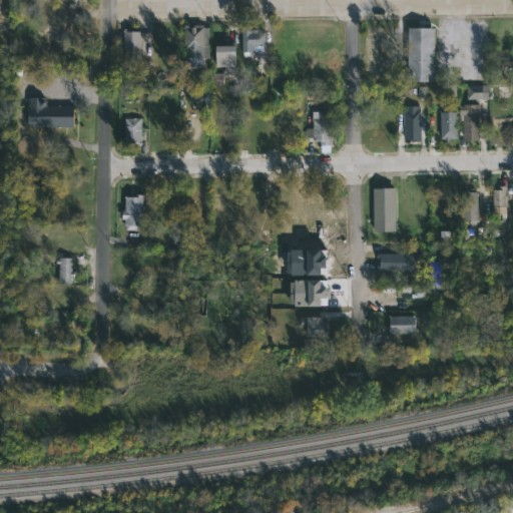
[(69,40),(70,46),(62,47),(61,41),(56,41),(55,21),(76,20),(77,40),(69,40)]
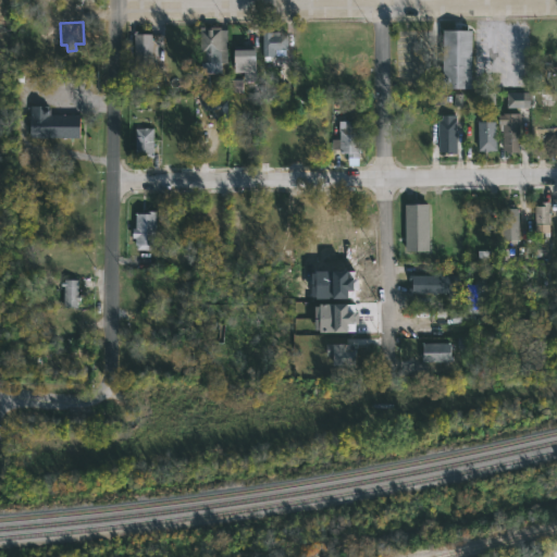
[(222,26),(222,29),(229,29),(229,63),(201,63),(201,27),(211,27),(211,29),(215,29),(215,26),(222,26)]
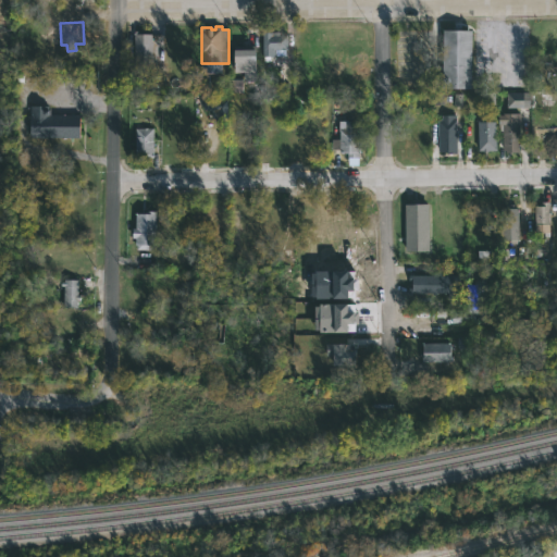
[(470,88),(441,88),(441,28),(471,29),(470,88)]
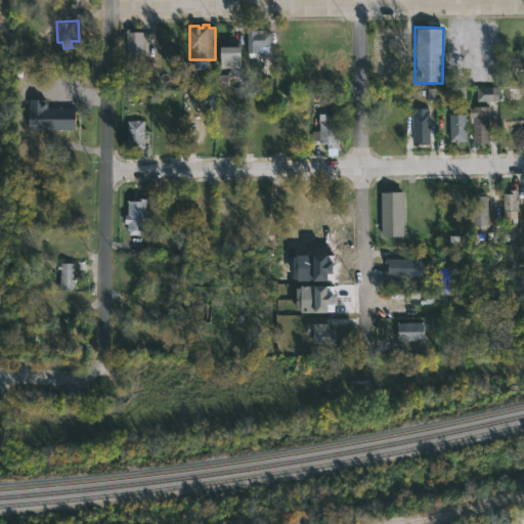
[(143,29),(143,68),(126,68),(127,29),(131,30),(131,32),(140,32),(140,29),(143,29)]
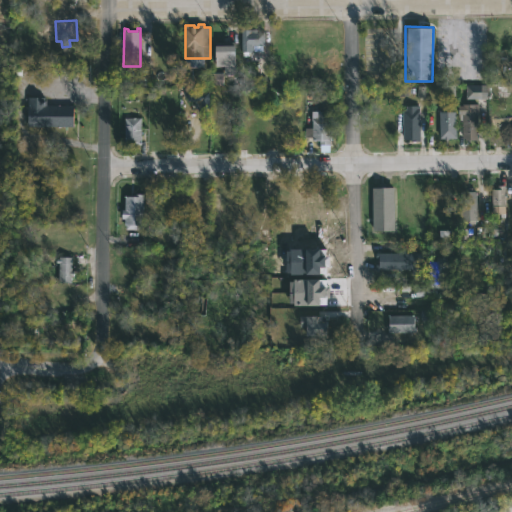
[(258,29),(258,32),(265,32),(266,46),(254,46),(254,52),(243,52),(243,30),(258,29)]
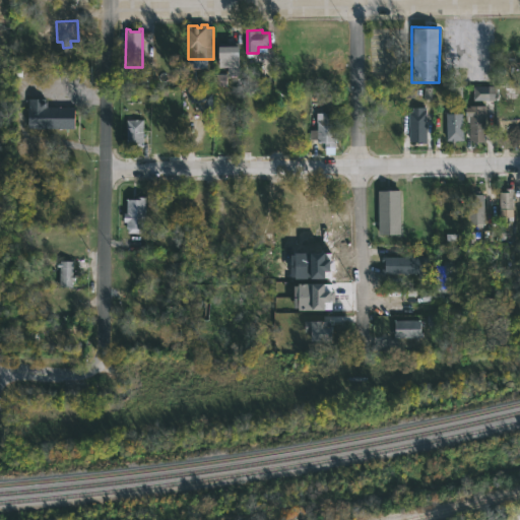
[(235,68),(221,68),(221,47),(241,47),(241,68),(235,68)]
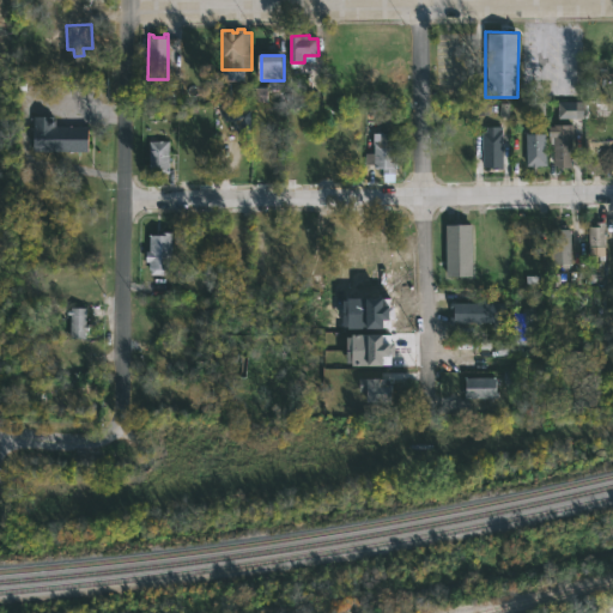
[(612,58),(612,70),(584,70),(584,59),(612,58)]
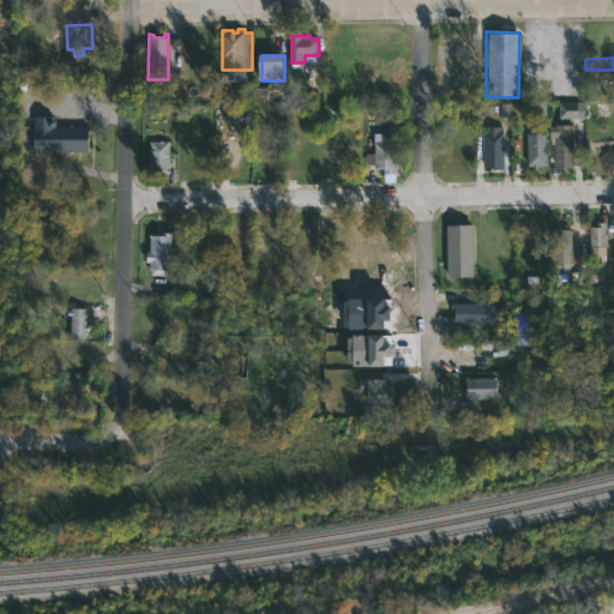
[(266,102),(268,90),(252,90),(252,102),(266,102)]
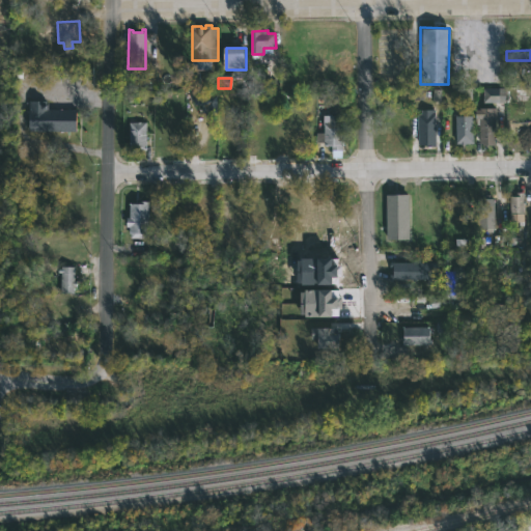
[(502,102),(501,87),(482,88),(483,103),(502,102)]
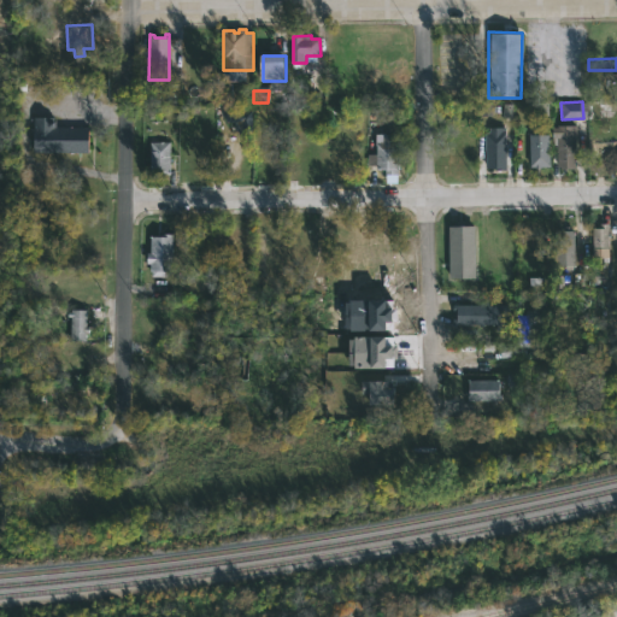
[(253,111),(253,134),(241,134),(241,130),(235,130),(235,122),(227,122),(227,111),(253,111)]
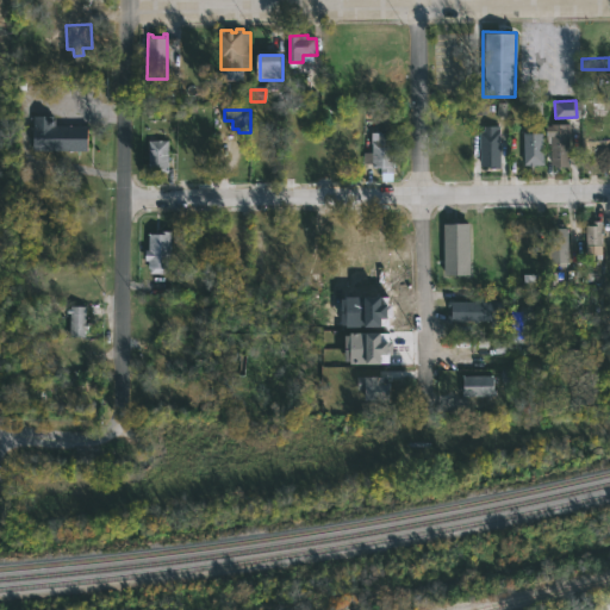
[(56,124),(56,125),(89,125),(89,151),(33,151),(35,116),(56,116),(56,124)]
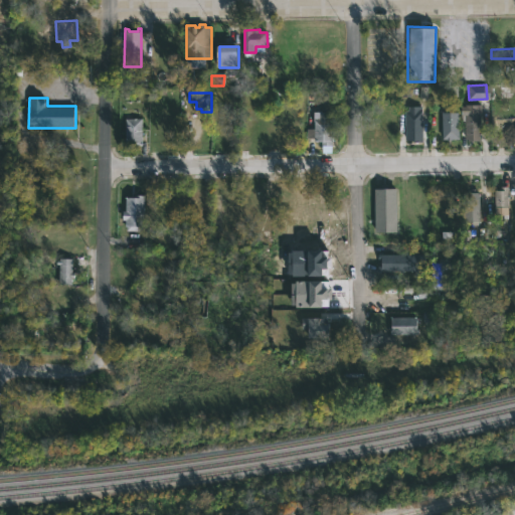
[(419,107),(419,111),(423,111),(423,141),(406,141),(406,111),(409,111),(409,106),(419,107)]
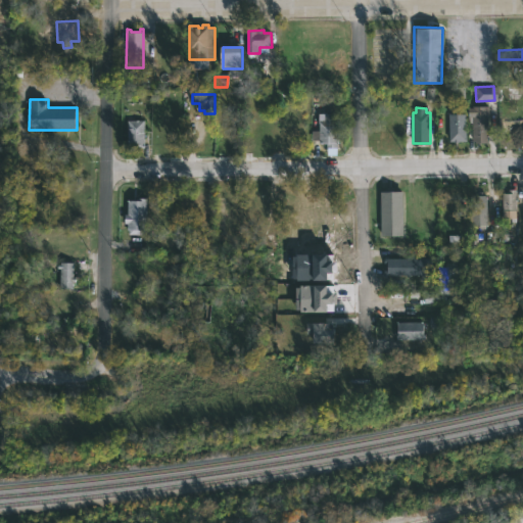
[(488,109),(488,143),(476,143),(476,141),(473,141),(473,136),(468,136),(469,107),(488,109)]
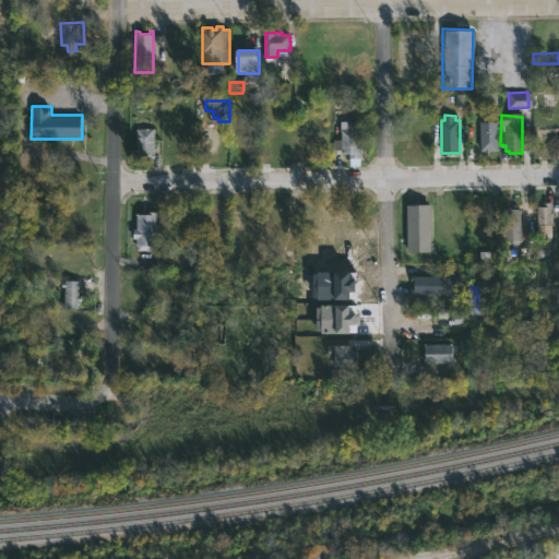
[(358,121),(358,130),(363,130),(361,143),(364,143),(364,154),(363,154),(363,159),(351,158),(351,154),(342,154),(342,121),(358,121)]
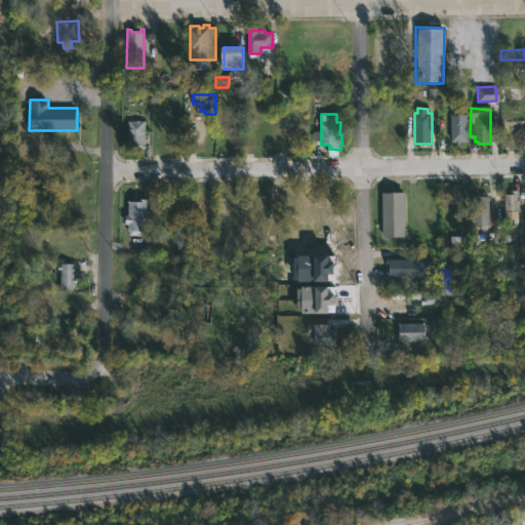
[(467,115),(467,118),(469,118),(469,142),(451,142),(451,115),(467,115)]
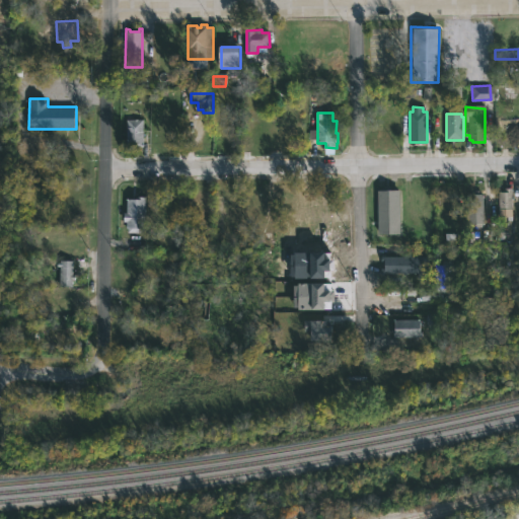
[(144,119),(143,131),(150,131),(150,143),(144,143),(144,147),(127,146),(127,119),(144,119)]
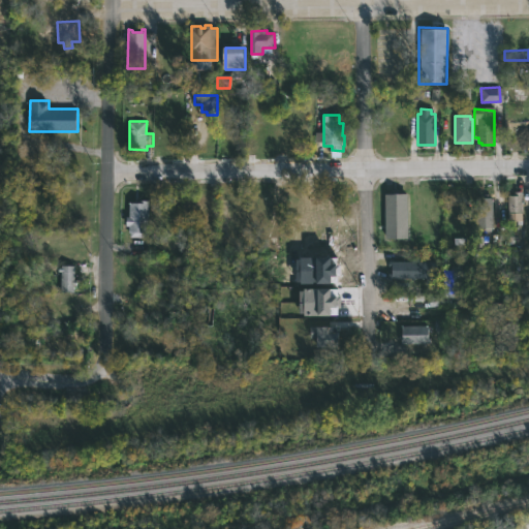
[(522,213),(522,218),(510,218),(510,213),(508,213),(508,195),(516,195),(516,191),(523,191),(523,213),(522,213)]
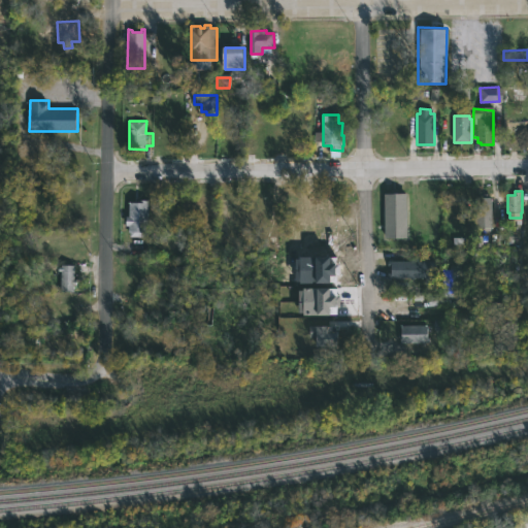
[(402,238),(385,238),(385,193),(408,194),(407,238),(402,238)]
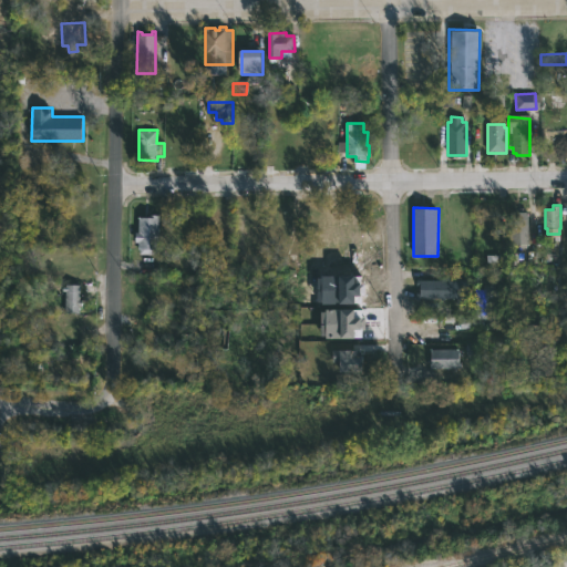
[(518,245),(512,245),(509,213),(529,212),(531,244),(518,245)]
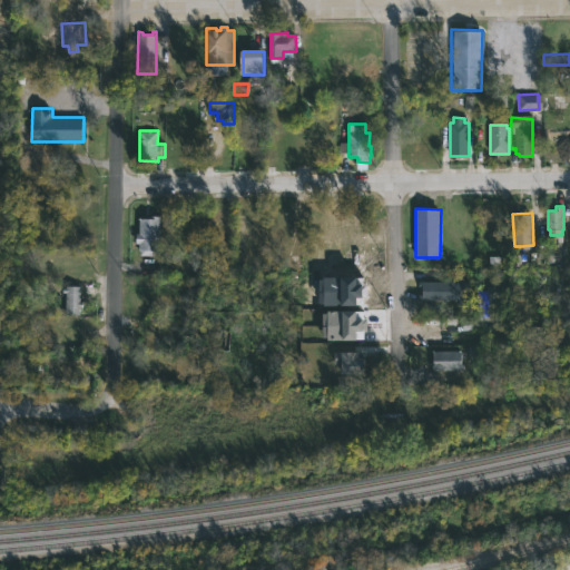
[(161,216),(160,252),(158,252),(158,256),(141,256),(141,252),(139,251),(139,244),(137,244),(137,234),(139,234),(140,218),(150,219),(150,216),(161,216)]
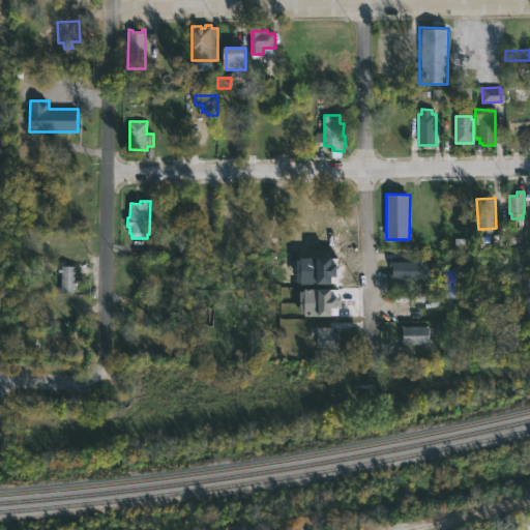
[(80,260),(80,232),(26,231),(26,259),(80,260)]
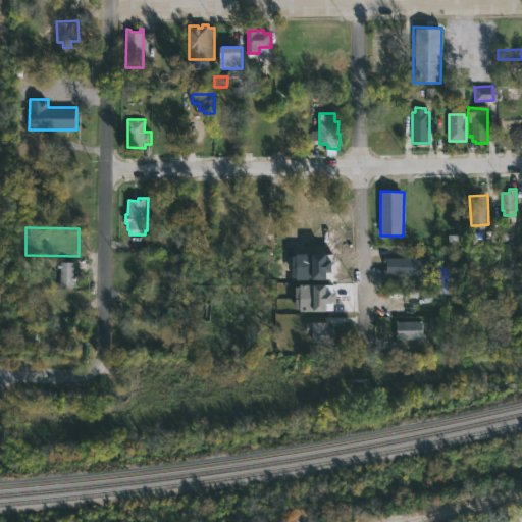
[(316,255),(316,260),(337,259),(337,276),(318,277),(318,281),(307,281),(307,279),(305,279),(305,277),(307,277),(306,255),(316,255)]
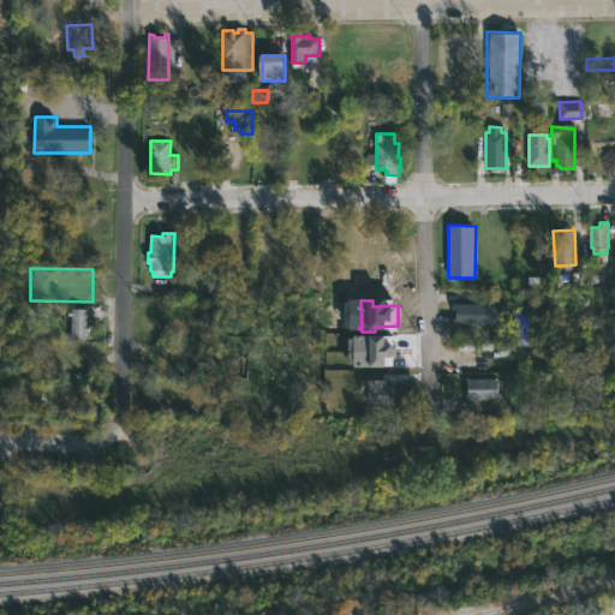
[(488,300),(488,304),(508,304),(508,330),(497,330),(497,324),(483,324),(483,326),(479,326),(479,324),(453,323),(453,317),(457,317),(457,308),(453,308),(453,304),(478,304),(481,300),(488,300)]
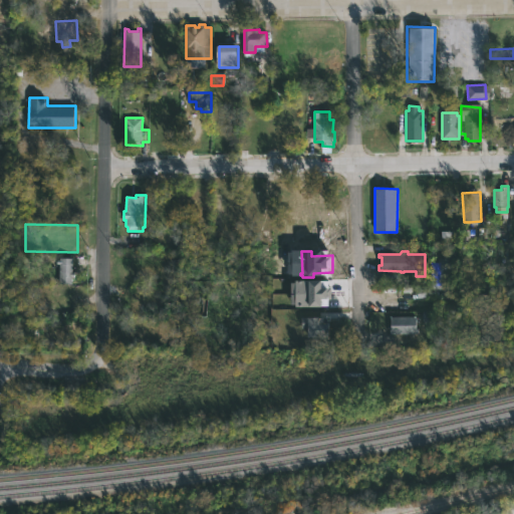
[(73,258),(72,272),(74,272),(74,278),(72,277),(72,285),(58,284),(59,264),(57,264),(57,259),(60,259),(60,258),(73,258)]
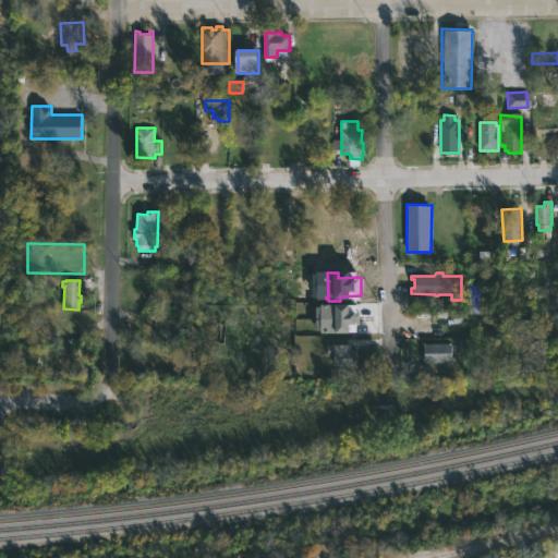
[(488,314),(468,314),(469,284),(488,284),(488,314)]
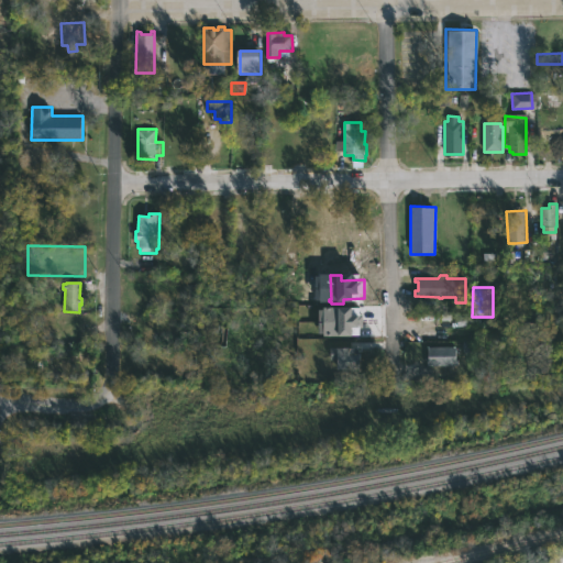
[(320,307),(353,307),(354,335),(320,335),(320,307)]
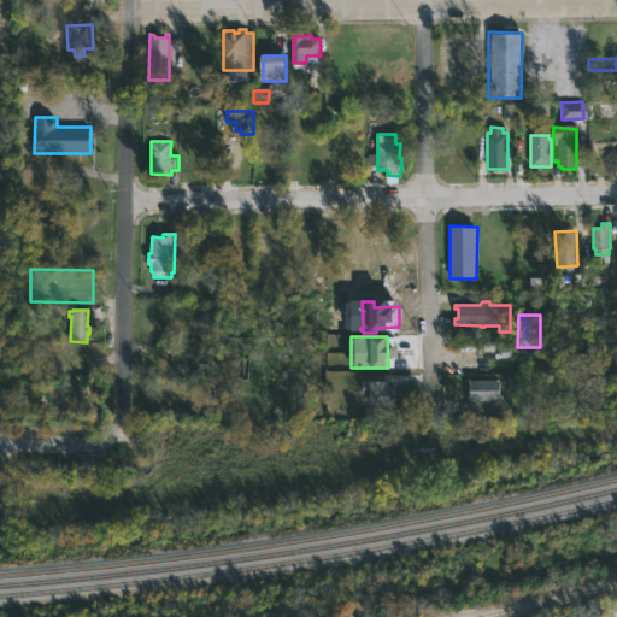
[(90,348),(90,354),(87,354),(87,375),(75,374),(75,368),(68,368),(68,356),(75,356),(75,345),(87,345),(87,348),(90,348)]
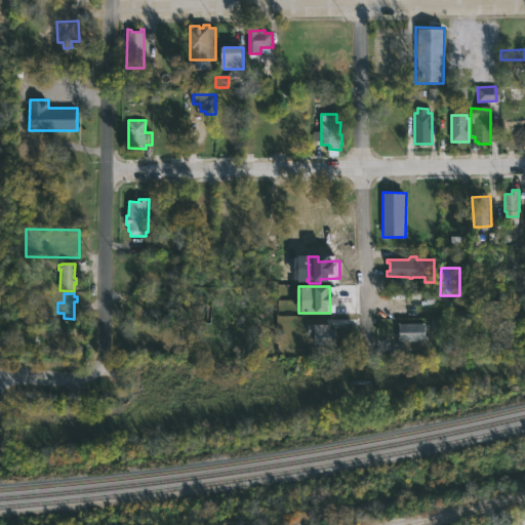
[(426,339),(400,340),(400,322),(426,322),(426,339)]
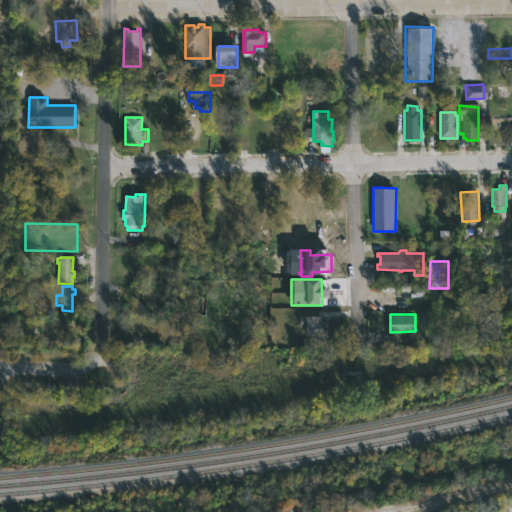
[(298,315),(327,315),(327,320),(332,320),(332,335),(307,335),(307,326),(298,326),(298,315)]
